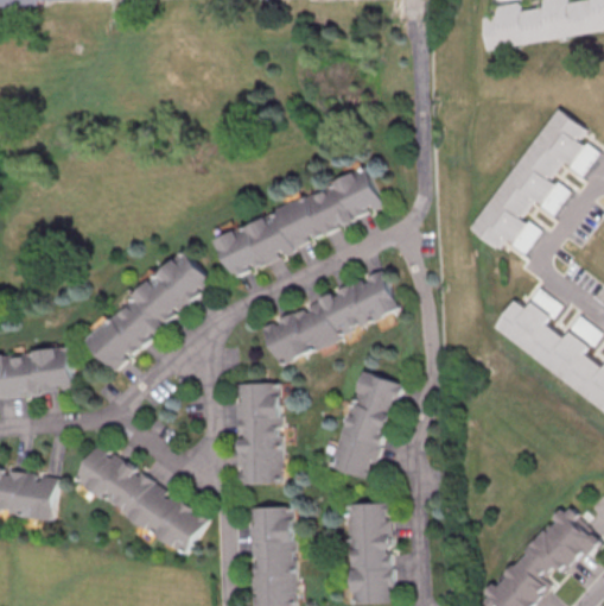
[(603,0),(603,31),(489,51),(484,18),(498,16),(496,7),(520,2),(521,11),(545,7),(544,0),(567,0),(568,4),(586,0),(603,0)]
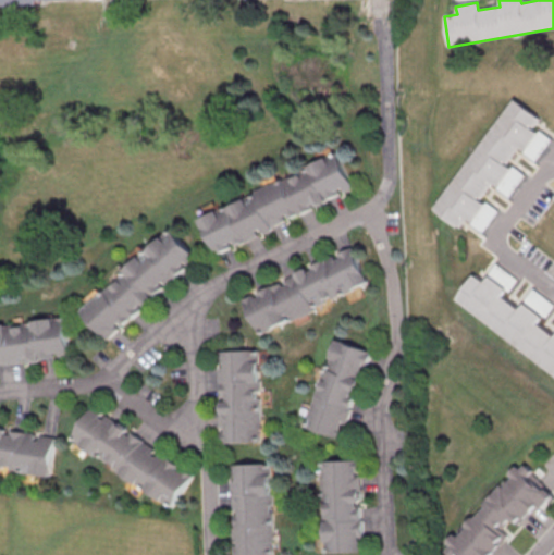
[(514,99),(540,119),(531,130),(538,134),(524,152),(517,147),(504,164),(512,170),(497,188),(491,184),(477,201),(482,206),(469,222),(464,218),(455,230),(429,209),(514,99)]
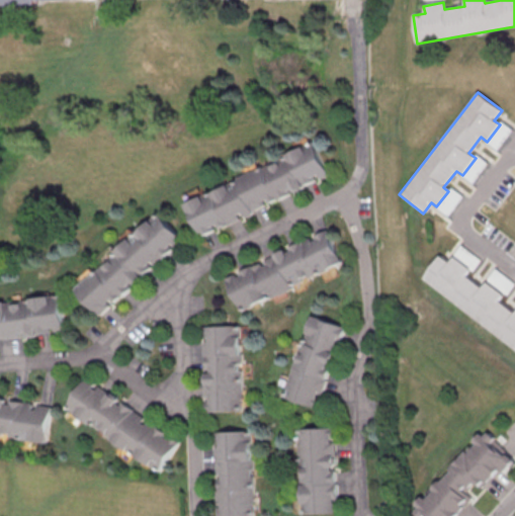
[(183,199),(197,238),(212,232),(211,231),(241,220),(240,219),(266,208),(264,203),(317,184),(316,181),(325,177),(315,150),(183,199)]
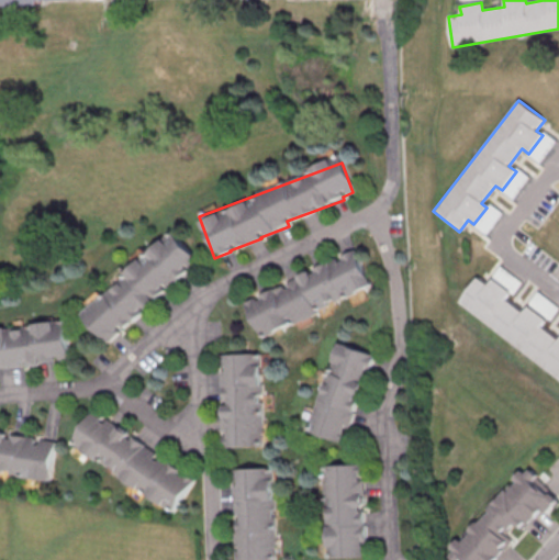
[(78,315),(104,345),(120,331),(120,329),(167,288),(166,287),(194,260),(170,233),(78,315)]
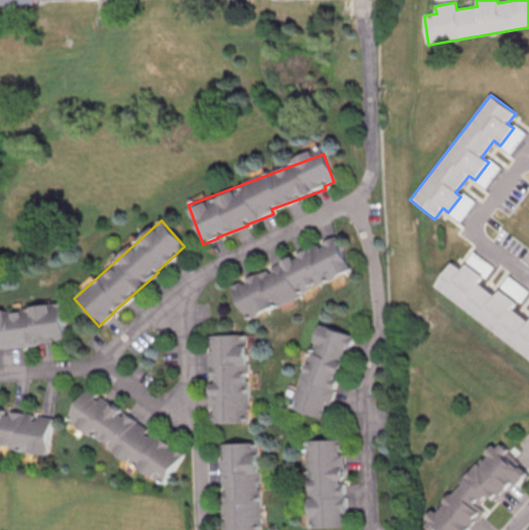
[(241,318),(349,274),(334,238),(317,244),(317,246),(265,267),(267,271),(228,287),(241,318)]
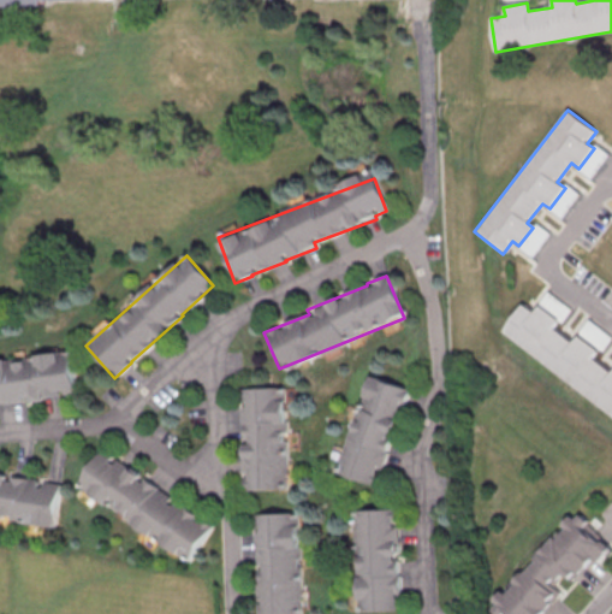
[(536,306),(557,322),(552,328),(572,343),(577,337),(596,352),(592,359),(611,373),(611,371),(611,417),(499,332),(521,305),(532,313),(536,306)]
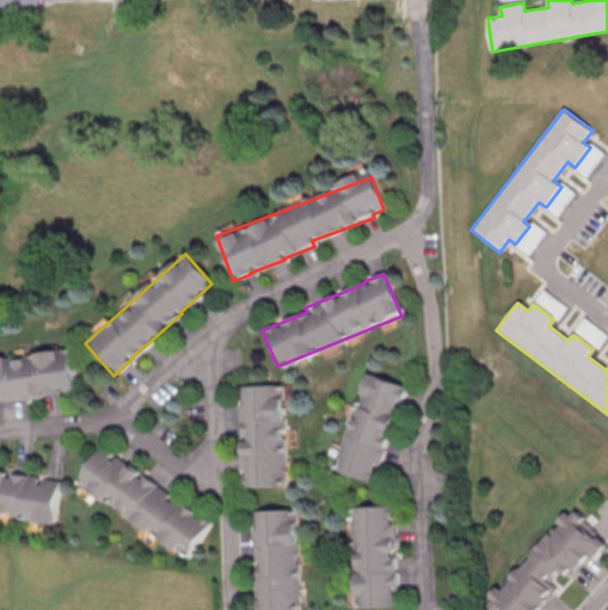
[(0,402),(26,401),(26,400),(60,396),(60,394),(73,392),(69,353),(0,359),(0,402)]
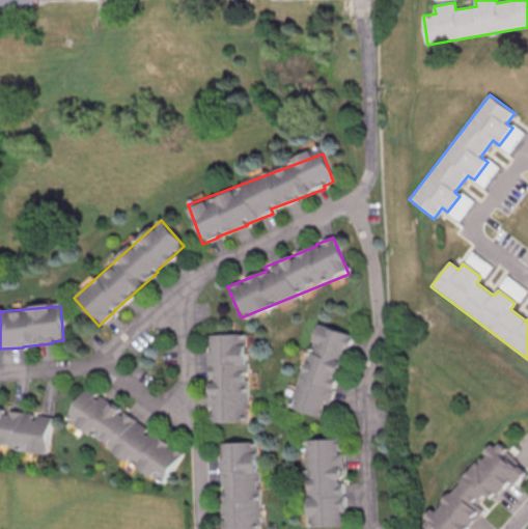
[(289,410),(321,418),(324,405),(329,406),(336,381),(335,381),(348,335),(312,326),(289,410)]
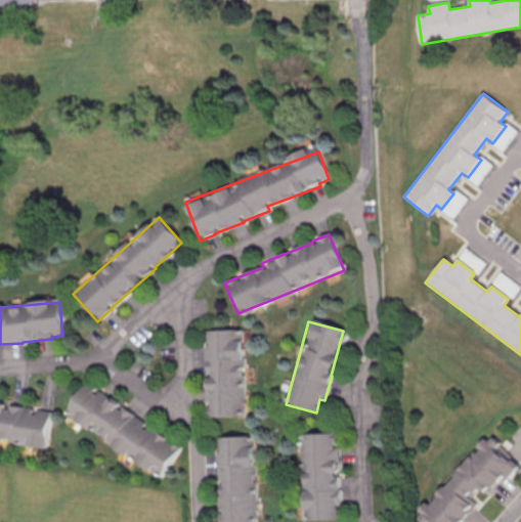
[(241,418),(240,331),(203,332),(204,406),(205,405),(205,418),(241,418)]
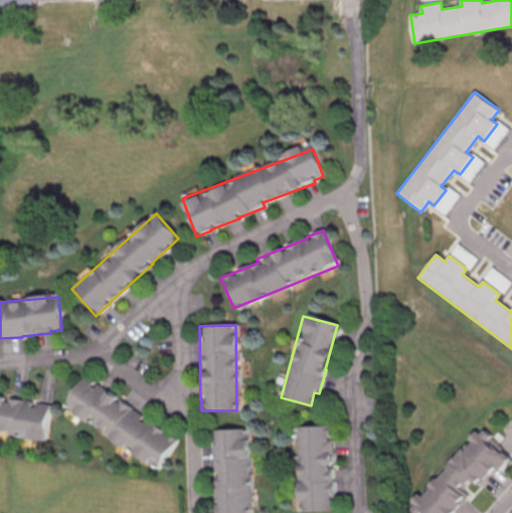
[(62,409),(159,468),(176,440),(168,435),(141,418),(142,416),(115,399),(115,398),(81,378),(62,409)]
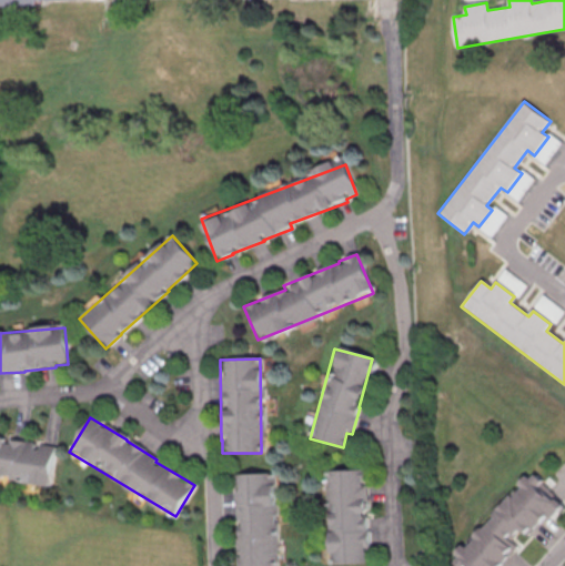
[(364,471),(325,472),(326,565),(365,565),(364,514),(365,514),(364,471)]
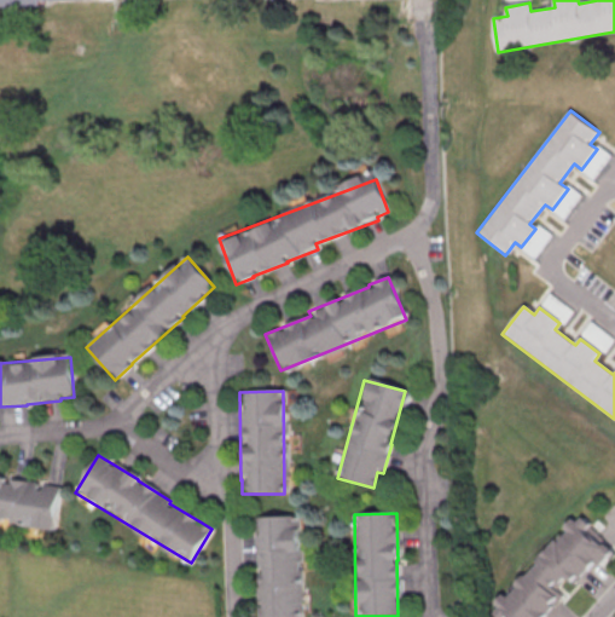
[(300,616),(299,517),(254,518),(255,572),(255,605),(256,605),(256,616),(300,616)]
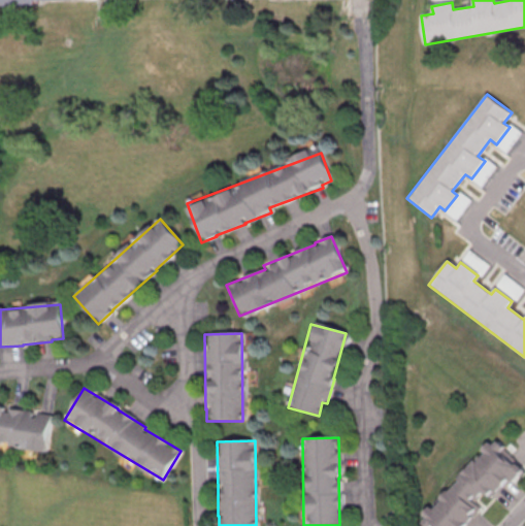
[(494,441),(502,448),(501,450),(512,459),(511,460),(521,470),(510,482),(505,479),(488,497),(481,491),(470,502),(478,508),(460,525),(421,525),(418,523),(423,519),(419,515),(427,505),(431,508),(437,501),(435,499),(445,488),(447,490),(455,481),(453,480),(472,459),(474,461),(482,454),(479,451),(487,441),(491,445),(494,441)]
